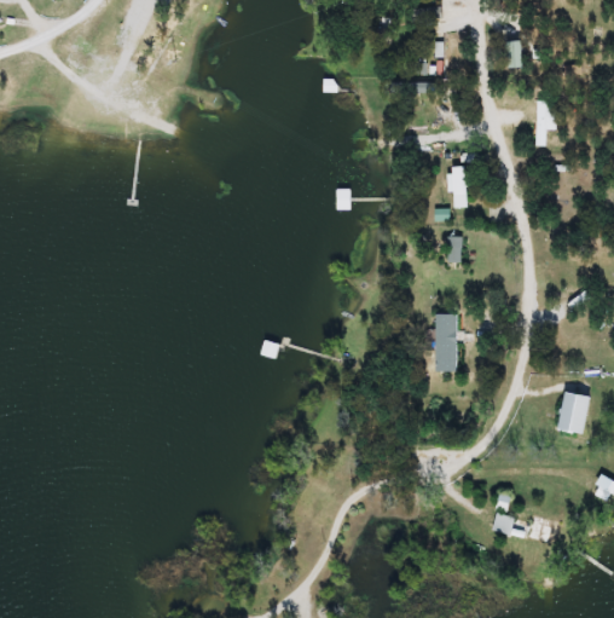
[(505,68),(521,68),(521,40),(505,40),(505,68)]
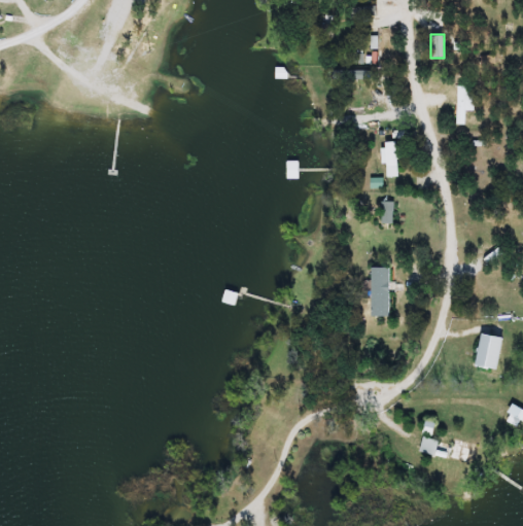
[(464,111),(473,111),(473,90),(466,90),(466,85),(456,85),(456,125),(464,125),(464,111)]
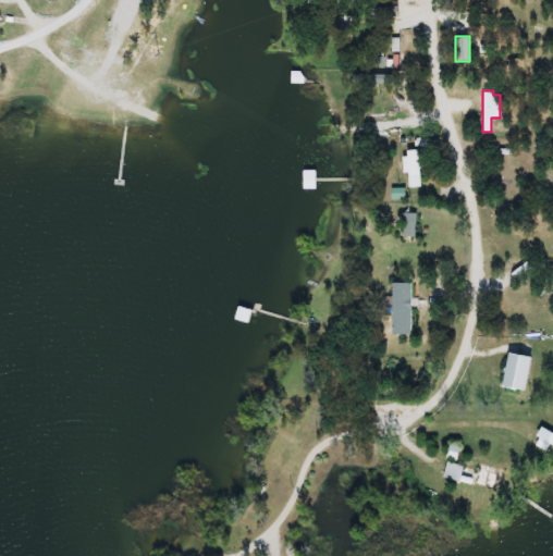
[(419,149),(402,149),(402,174),(407,174),(407,187),(419,187),(419,149)]
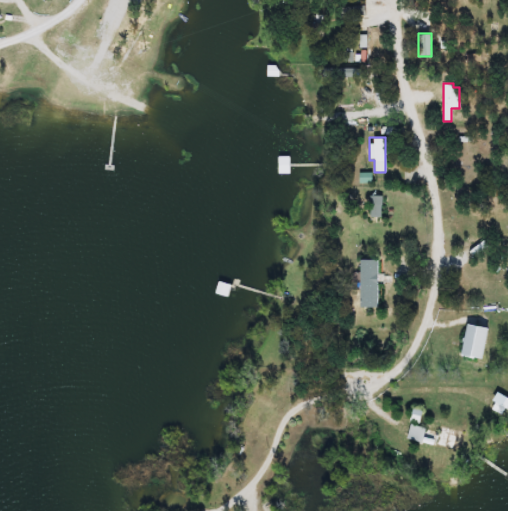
[(369,196),(369,217),(380,217),(380,196),(369,196)]
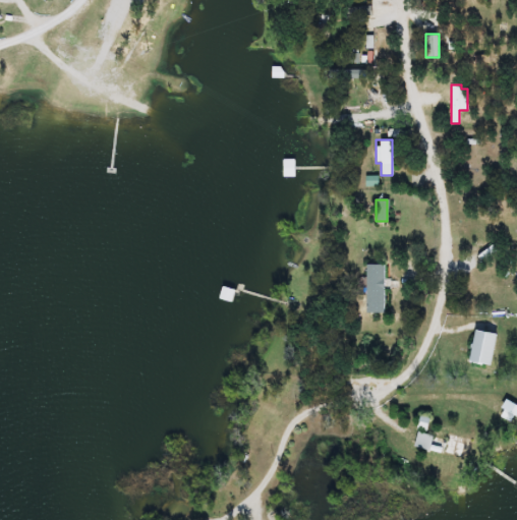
[(384,265),(366,265),(366,312),(384,312),(384,265)]
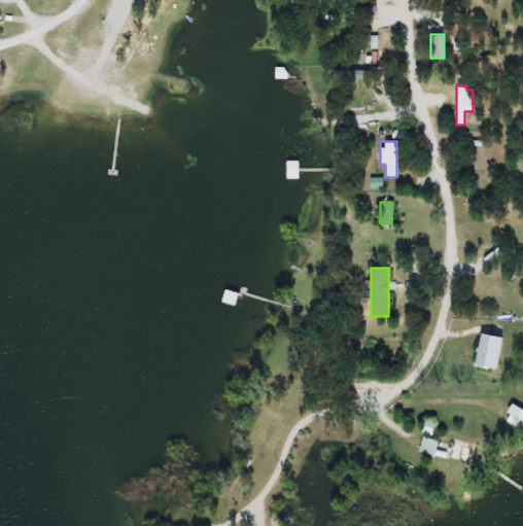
[(237,292),(224,290),(222,302),(234,305),(237,292)]
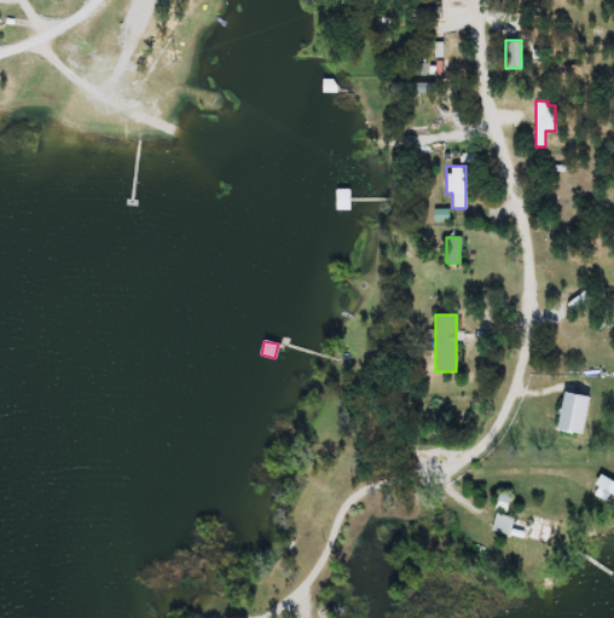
[(583,435),(591,397),(566,391),(557,429),(583,435)]
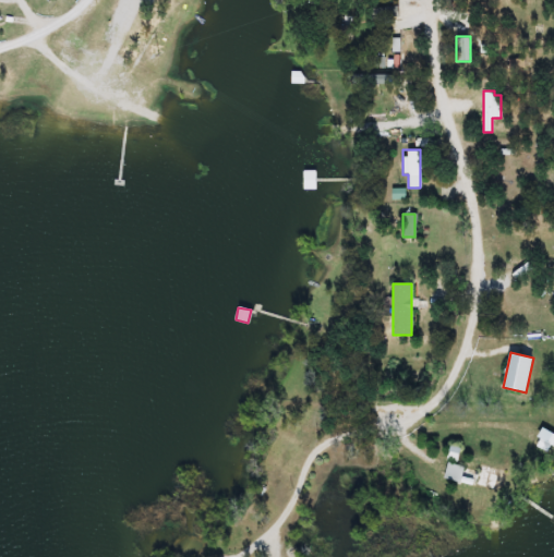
[(553,444),(553,434),(540,431),(538,438),(553,444)]
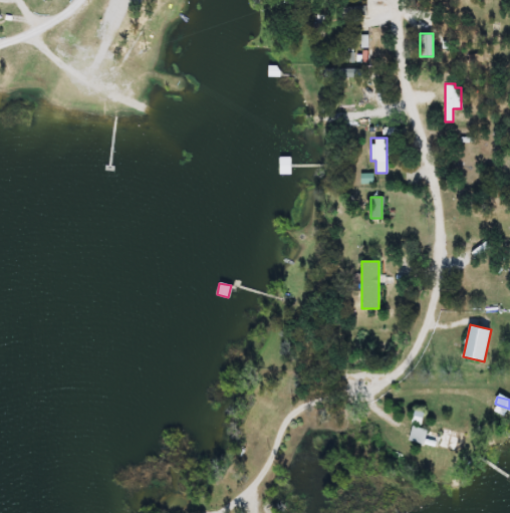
[(456,435),(412,425),(408,441),(452,451),(456,435)]
